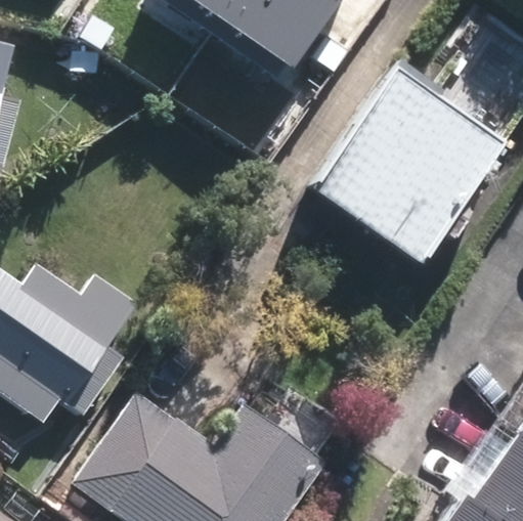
[(172,0),(227,37),(252,0),(172,0)]
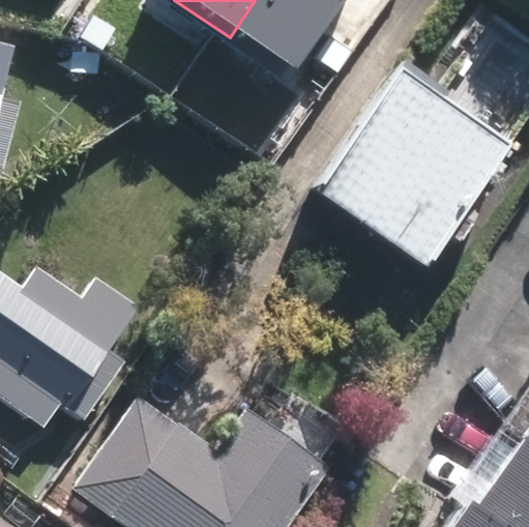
[(350,0),(255,0),(230,37),(295,82),(350,0)]
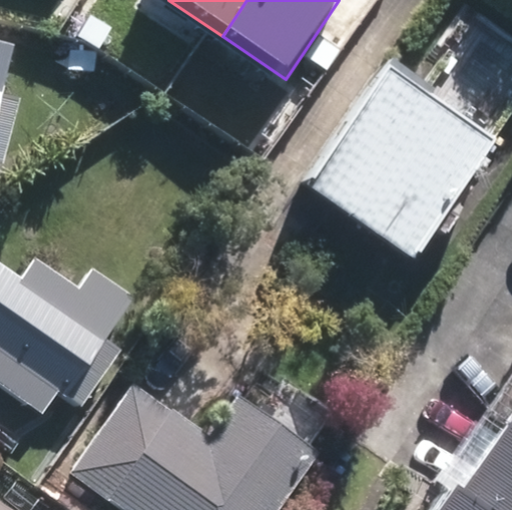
[(0,159),(2,160),(19,93),(1,89),(14,42),(0,38),(0,159)]
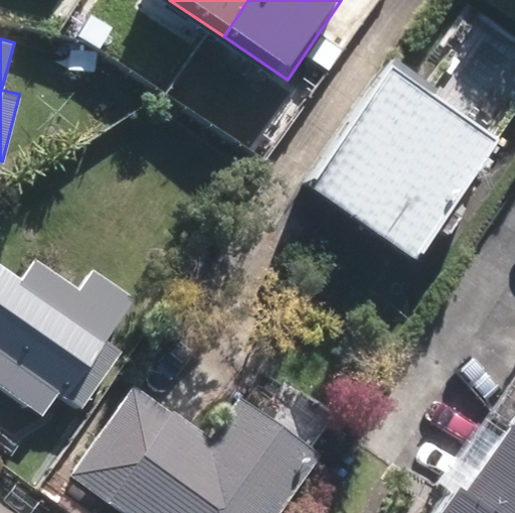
[(311,190),(416,262),(500,142),(394,70),(311,190)]
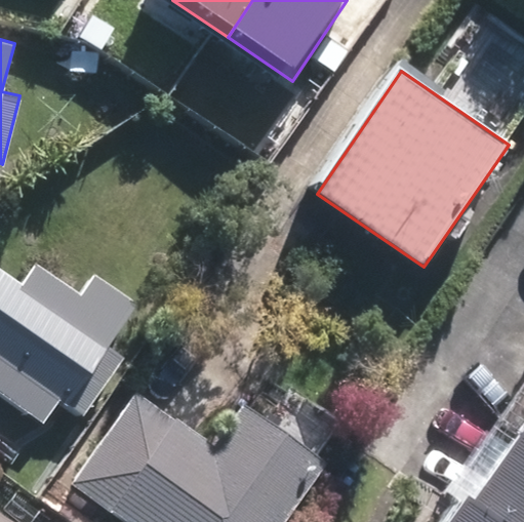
[(13,275),(0,266),(0,358),(58,398),(61,395),(78,407),(118,349),(101,337),(130,295),(85,266),(71,285),(27,254),(13,275)]
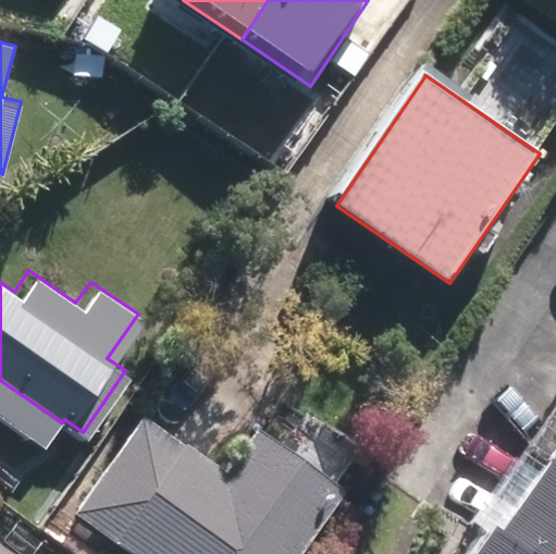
[(288,553),(338,483),(248,419),(217,464),(135,406),(66,502),(141,553),(288,553)]
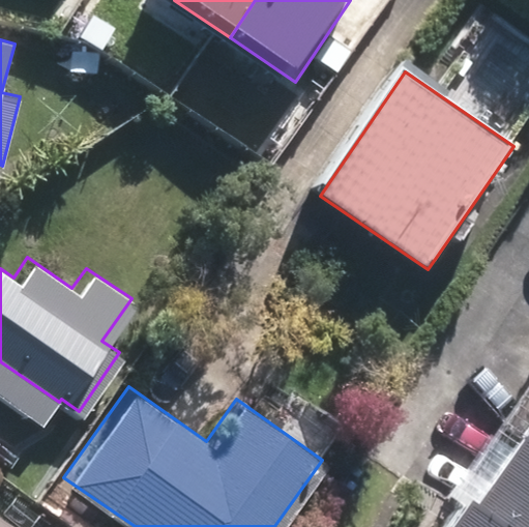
[(528,435),(475,511),(465,504),(447,526),(528,526),(528,435)]
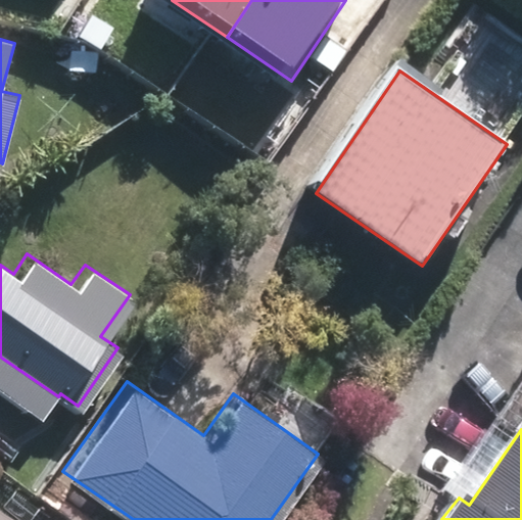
[(81,519),(64,509),(56,519),(81,519)]
